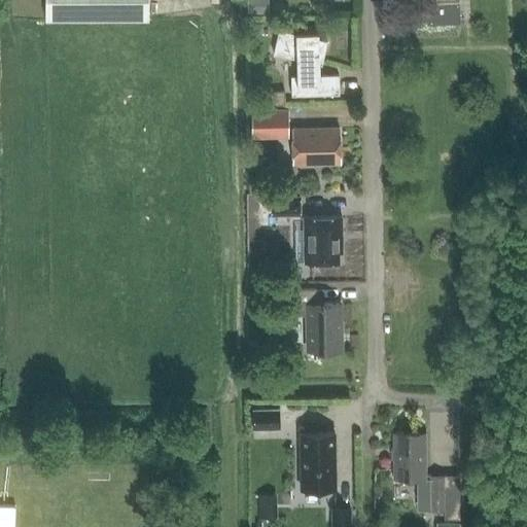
[(40,0),(41,18),(144,18),(144,0),(40,0)]
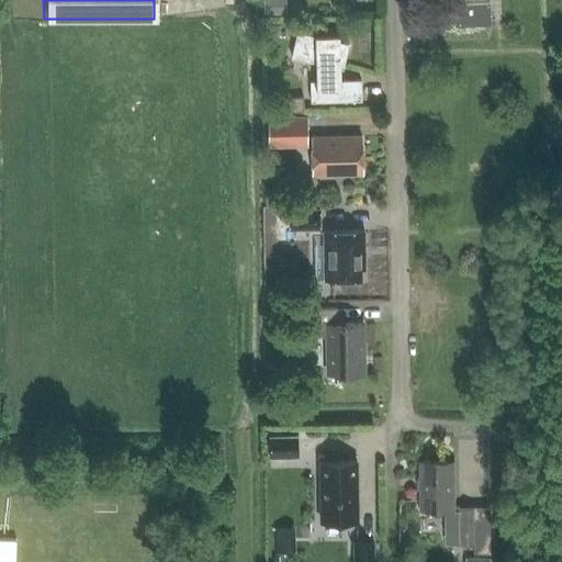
[(454,24),(491,23),(490,1),(453,3),(454,24)]
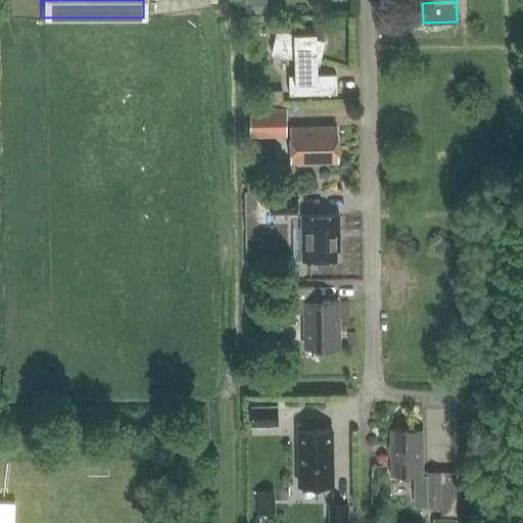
[(318,78),(317,67),(322,43),(322,37),(299,38),(274,33),(269,56),(292,61),(293,79),(287,79),(287,98),(335,96),(334,77),(318,78)]
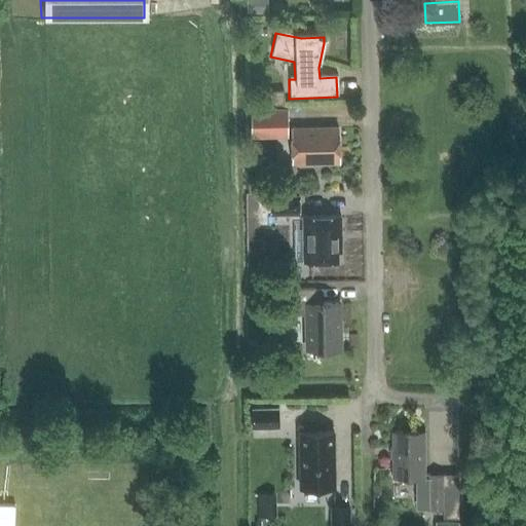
[(284,106),(284,92),(265,92),(265,106),(284,106)]
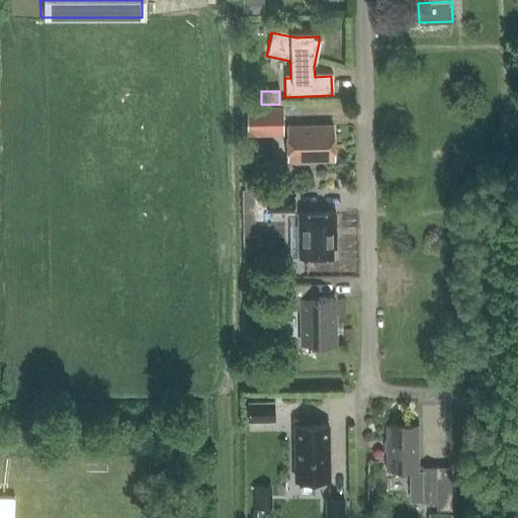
[(248,137),(283,136),(282,107),(247,108),(248,137)]
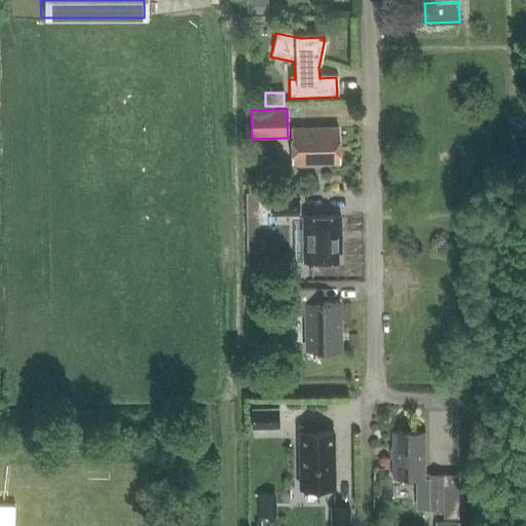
[(337,130),(291,132),(292,166),(298,165),(298,168),(312,167),(312,165),(339,164),(337,130)]
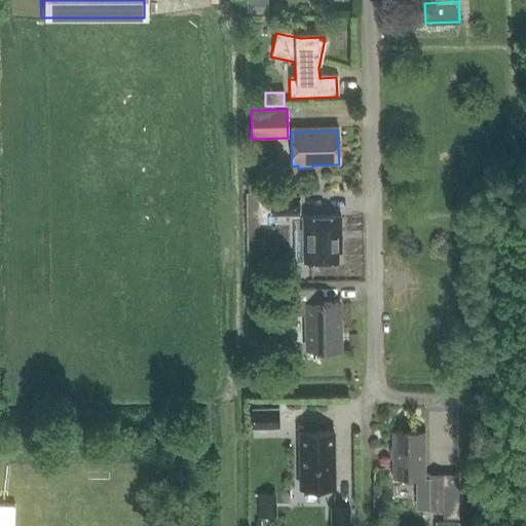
[(266,193),(266,178),(252,178),(252,194),(266,193)]
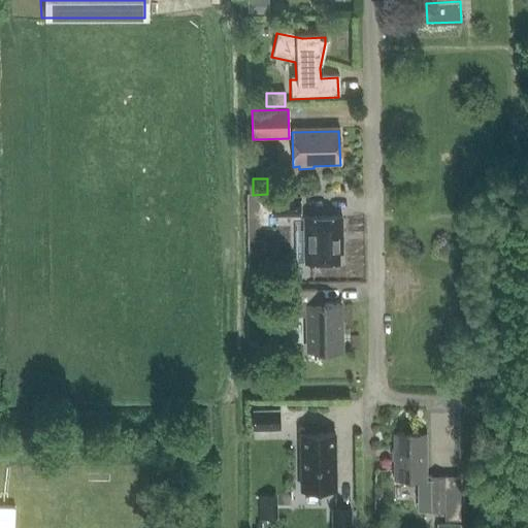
[(300,199),(271,200),(271,201),(272,216),(300,215),(300,199)]
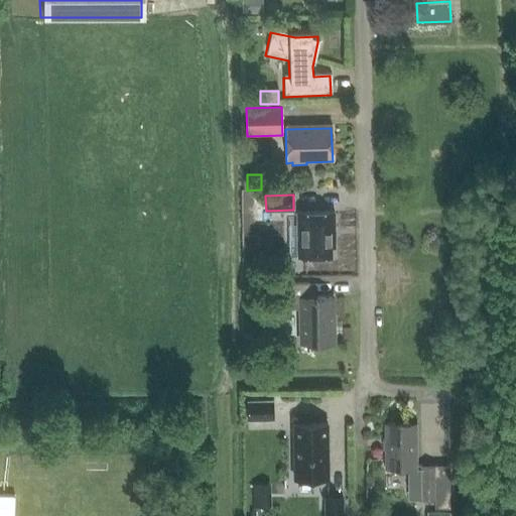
[(335,214),(301,215),(302,259),(333,258),(332,231),(335,231),(335,214)]
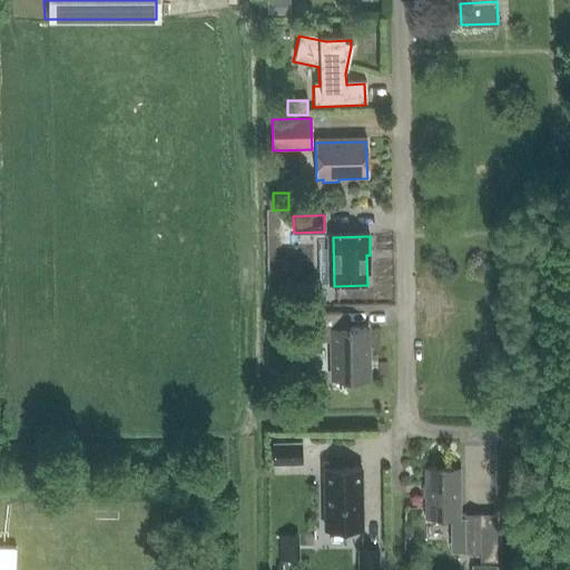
[(344,331),(343,314),(315,315),(316,343),(334,343),(335,380),(370,380),(369,330),(344,331)]
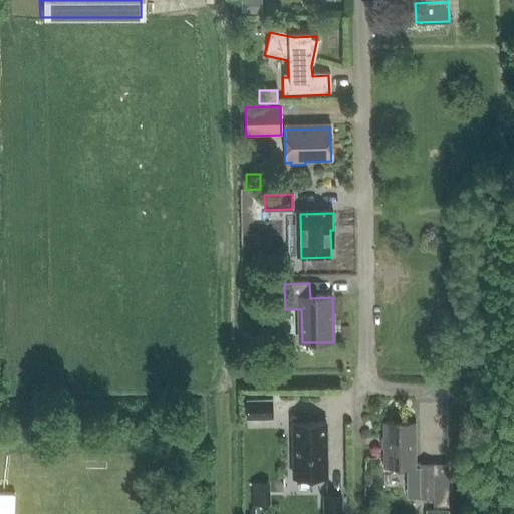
[(248,421),(273,421),(273,401),(247,401),(248,421)]
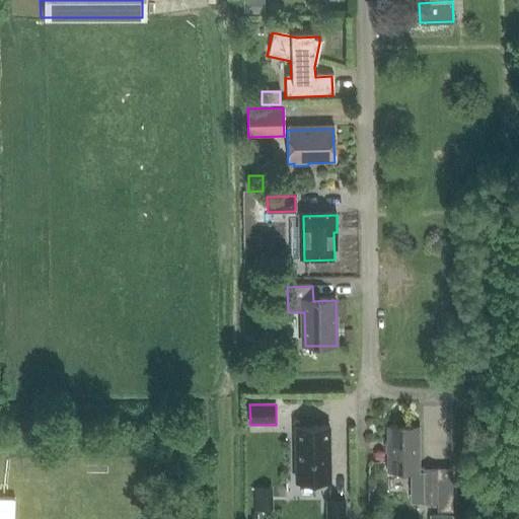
[(299,483),(334,482),(332,427),(298,428),(299,483)]
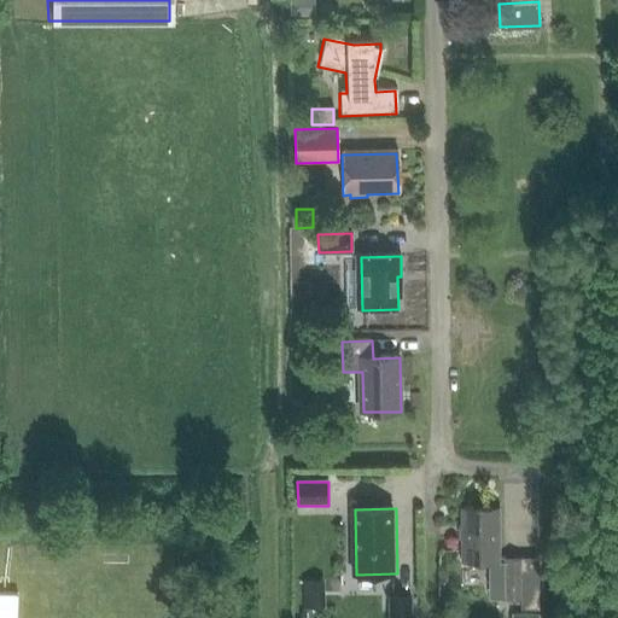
[(462,564),(501,564),(500,508),(462,508),(462,564)]
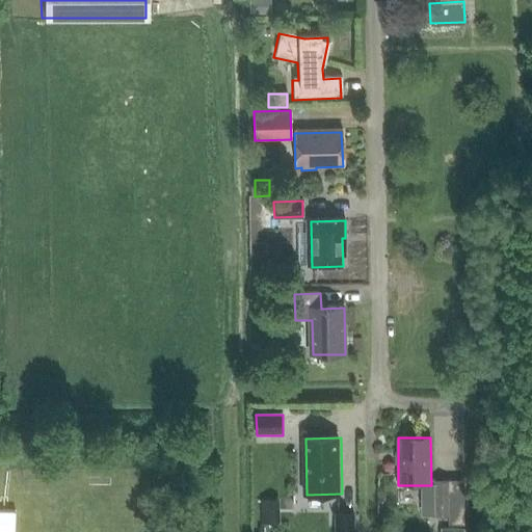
[(434,515),(449,515),(449,479),(433,479),(434,515)]
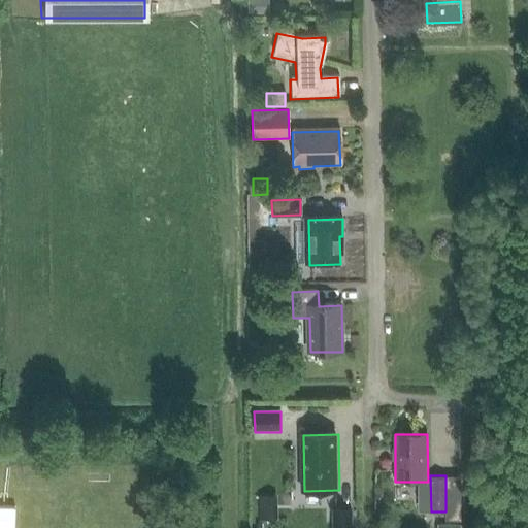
[(334,527),(353,527),(353,510),(334,510),(334,527)]
